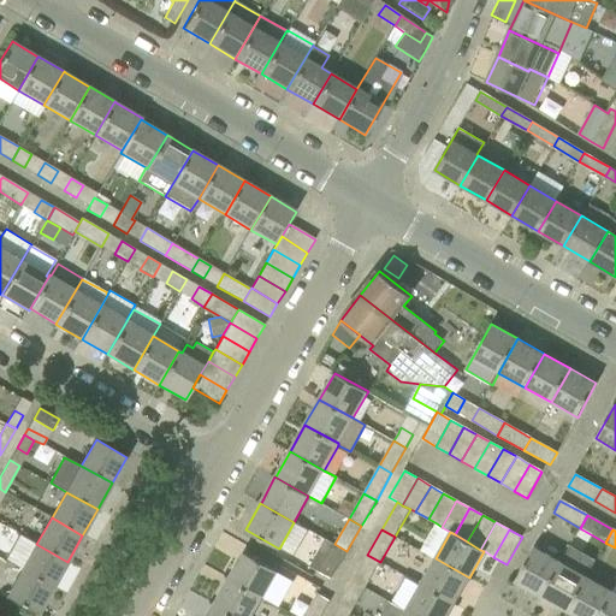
[(325,539),(309,567),(332,579),(347,551),(335,544),(325,539)]
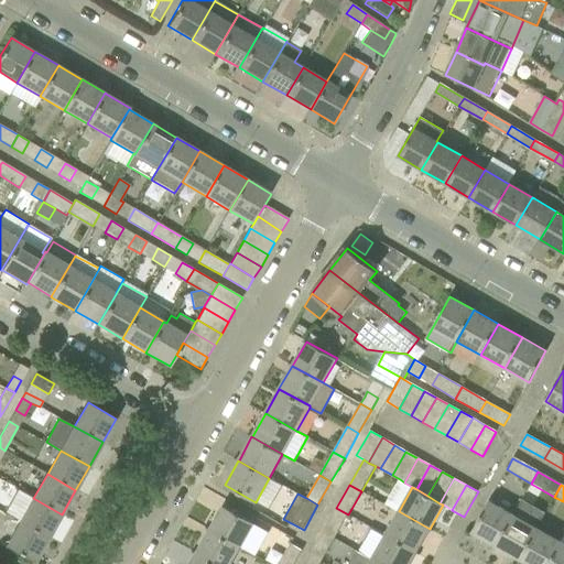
[(33,498),(20,522),(49,539),(62,514),(33,498)]
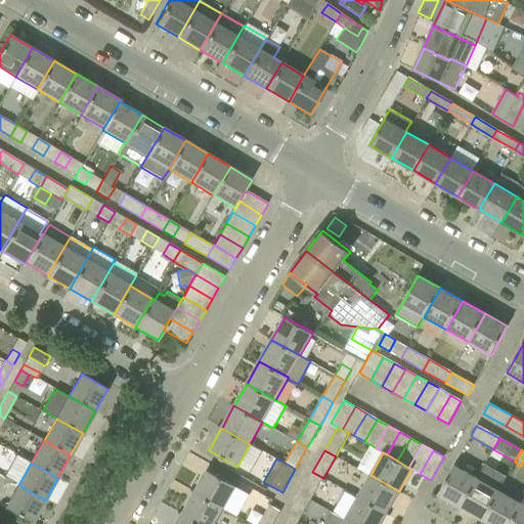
[(485,464),(477,479),(476,479),(461,507),(482,519),(498,491),(498,492),(508,477),(485,464)]
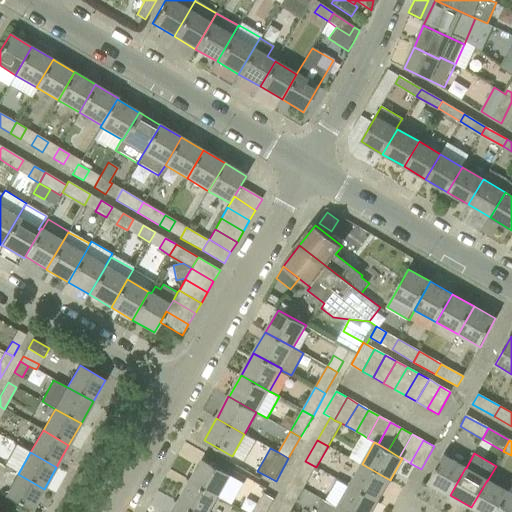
[(443,456),(428,482),(450,495),(465,468),(443,456)]
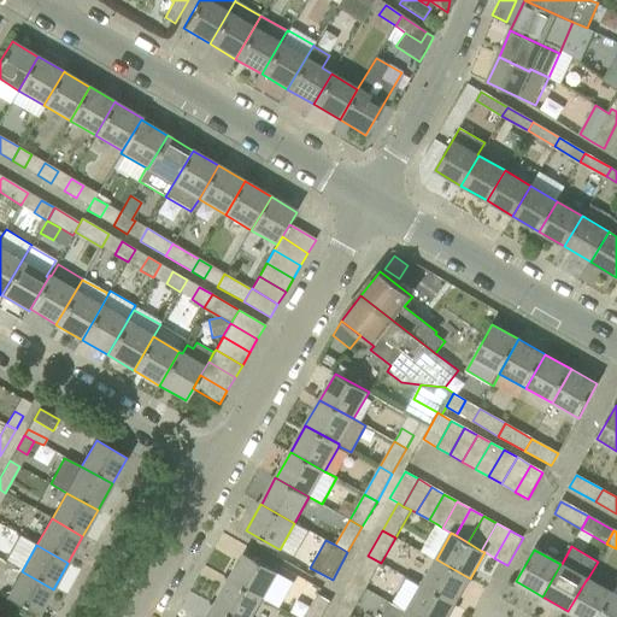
[(294,582),(277,573),(278,573),(245,553),(229,579),(263,598),(280,607),(294,582)]
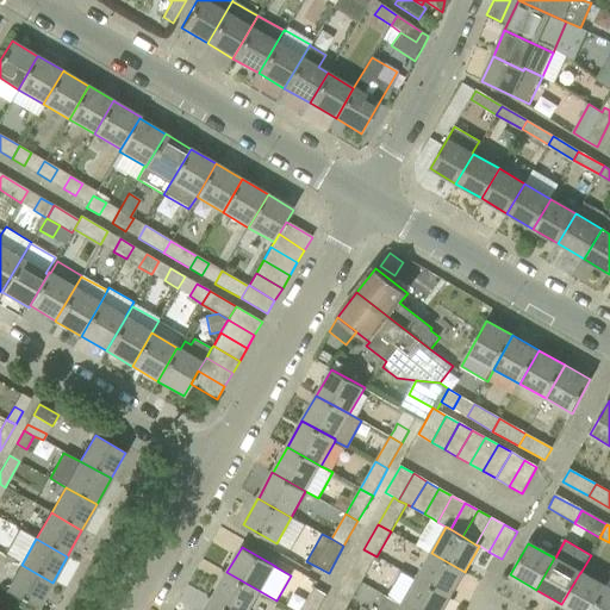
[(362,583),(377,556),(363,549),(349,576),(362,583)]
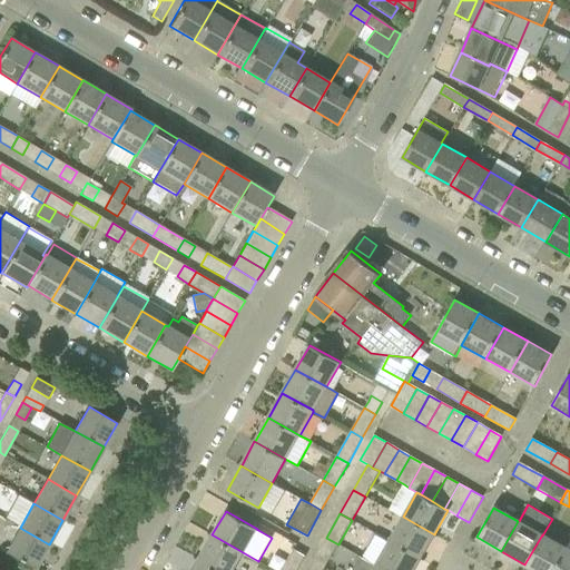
[(421,559),(434,534),(403,517),(389,541),(421,559)]
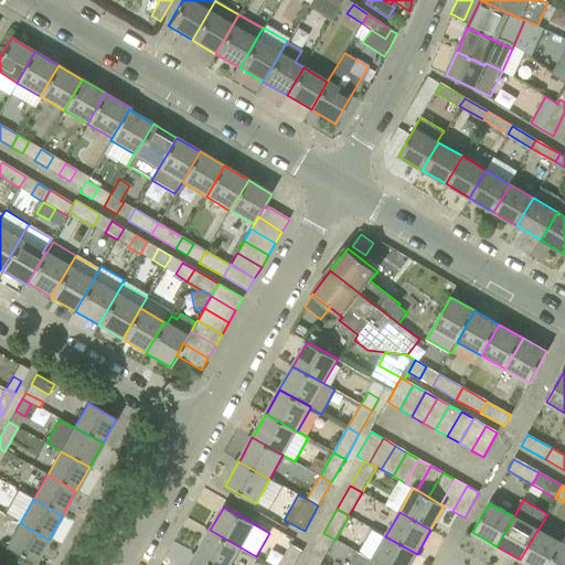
[(7,547),(34,563),(49,540),(20,523),(7,547)]
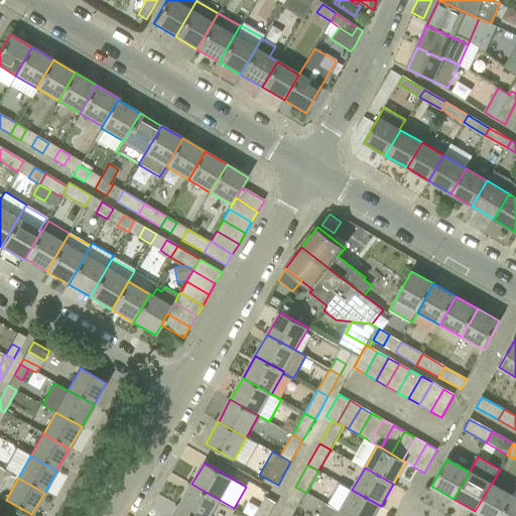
[(191,484),(179,506),(197,515),(211,515),(220,500),(191,484)]
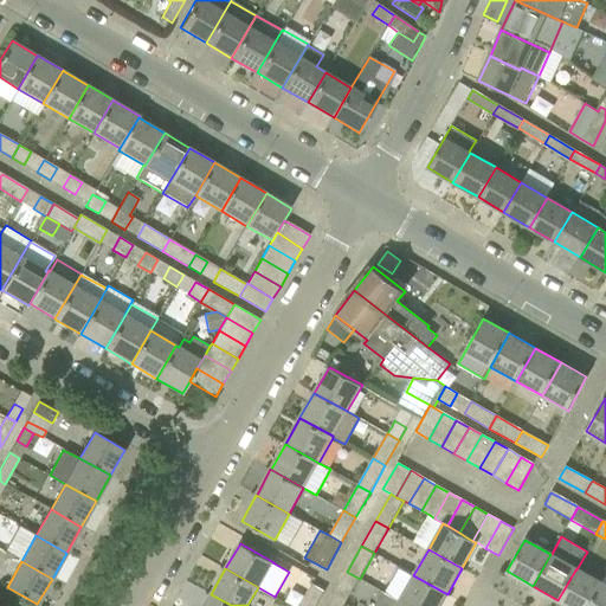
[(558,600),(567,605),(588,605),(603,584),(577,569),(577,568),(558,600)]
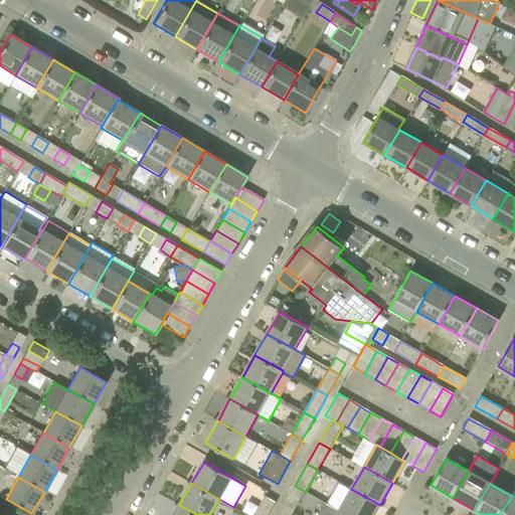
[(329,505),(347,514),(374,514),(380,505),(351,489),(341,484),(329,505)]
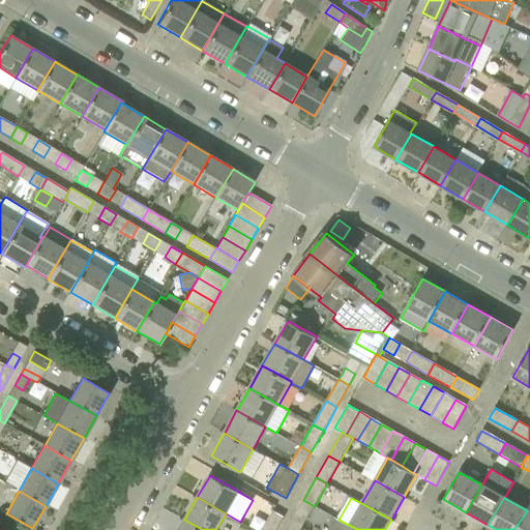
[(303,500),(291,522),(302,528),(315,506),(303,500)]
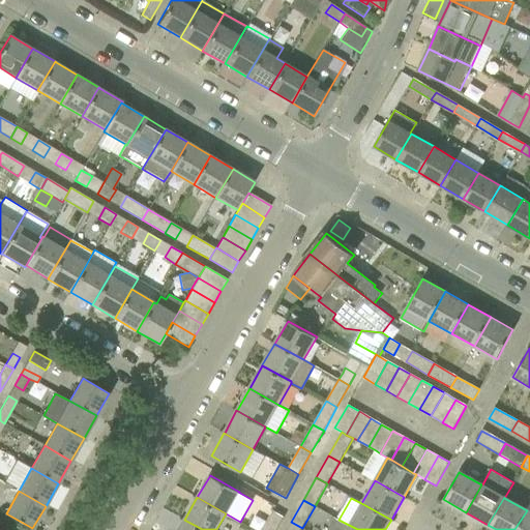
[(514,529),(529,529),(529,506),(528,510),(527,510),(514,529)]
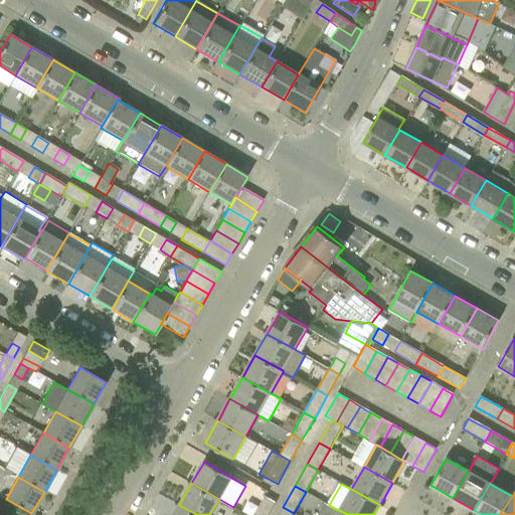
[(266,496),(254,514),(269,514),(277,502),(266,496)]
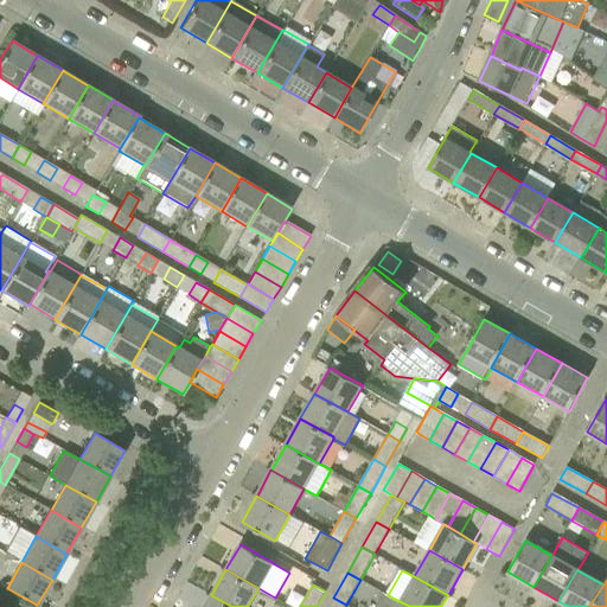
[(378,606),(409,606),(388,595),(387,594),(378,606)]
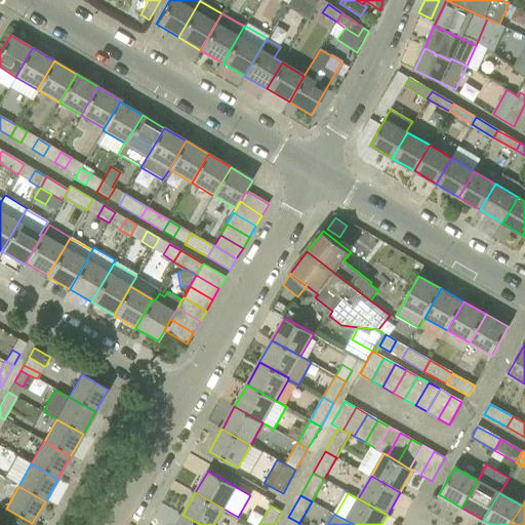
[(200,524),(183,515),(176,524),(200,524)]
